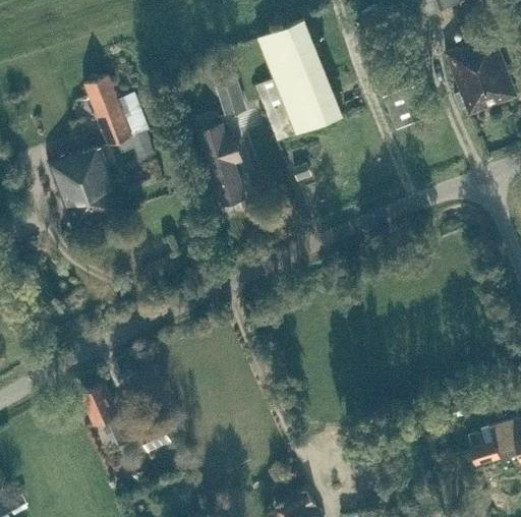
[(409,0),(417,19),(464,2),(463,0),(409,0)]
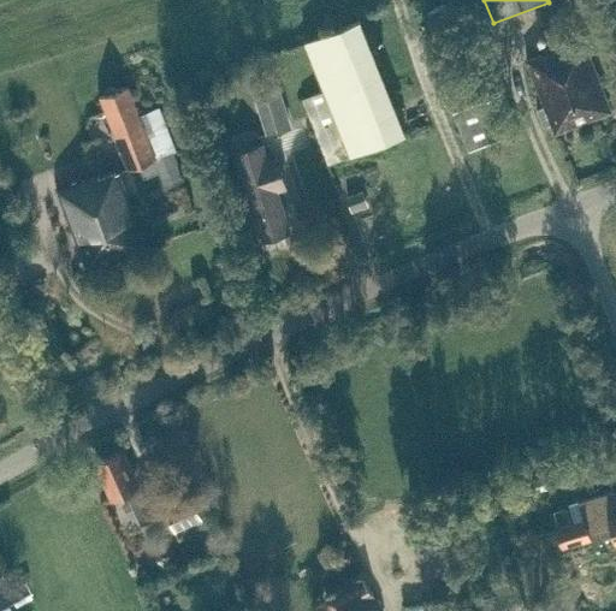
[(302,104),(313,130),(329,167),(406,137),(360,24),(304,46),(325,94),(302,104)]
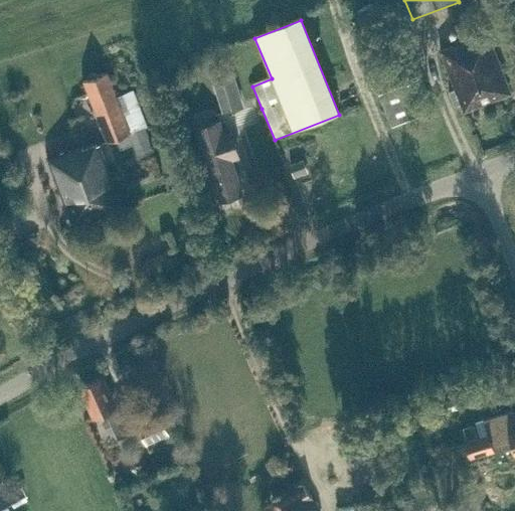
[(456,48),(441,54),(455,92),(449,95),(454,109),(461,106),(463,112),(464,115),(510,96),(489,39),(474,45),(473,41),(471,42),(468,33),(452,39),(456,48)]
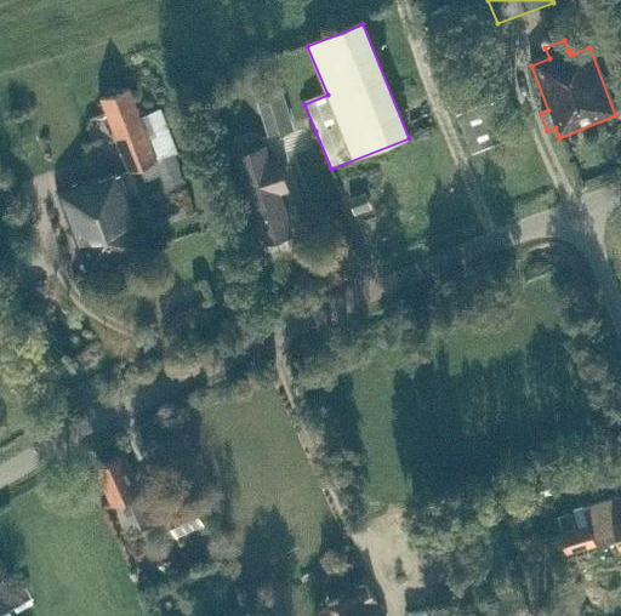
[(271,138),(291,131),(278,89),(256,95),(271,138)]
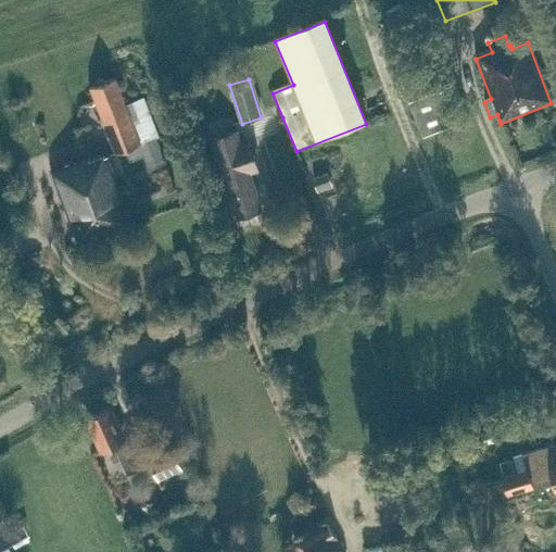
[(115,157),(159,140),(143,101),(126,109),(116,82),(90,91),(115,157)]
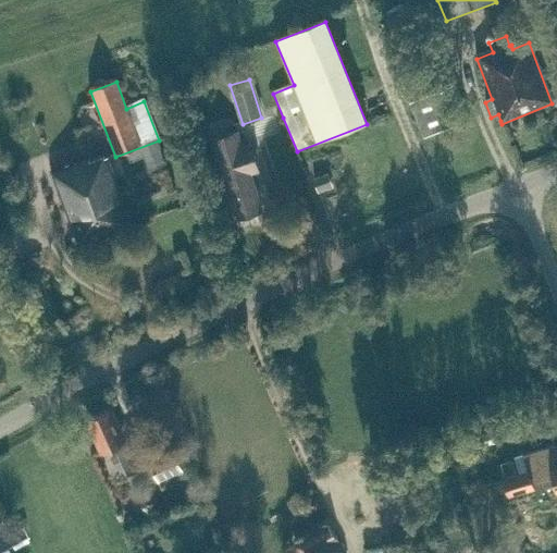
[(34,117),(27,102),(13,109),(19,123),(34,117)]
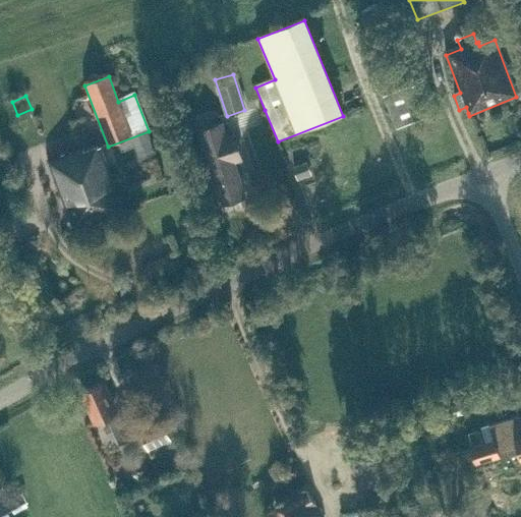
[(233,138),(226,140),(222,126),(197,133),(220,207),(244,198),(234,165),(240,162),(233,138)]
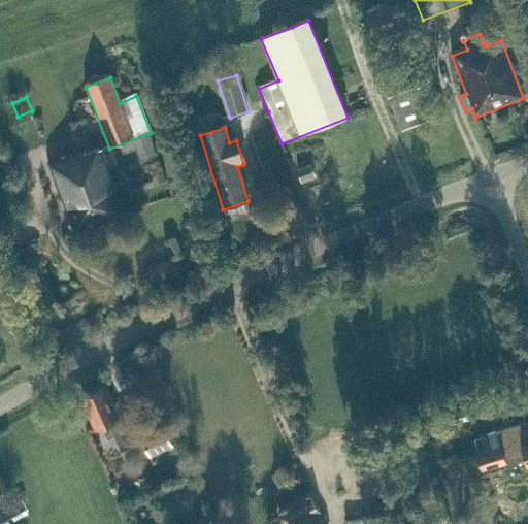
[(75,235),(126,216),(101,152),(86,157),(84,153),(50,166),(75,235)]
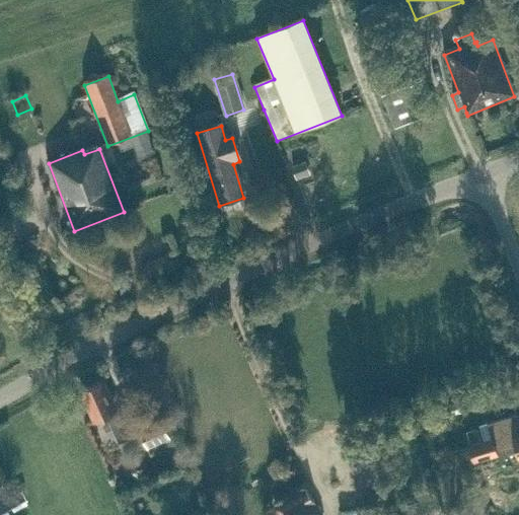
[(291,169),(297,182),(311,176),(305,163),(291,169)]
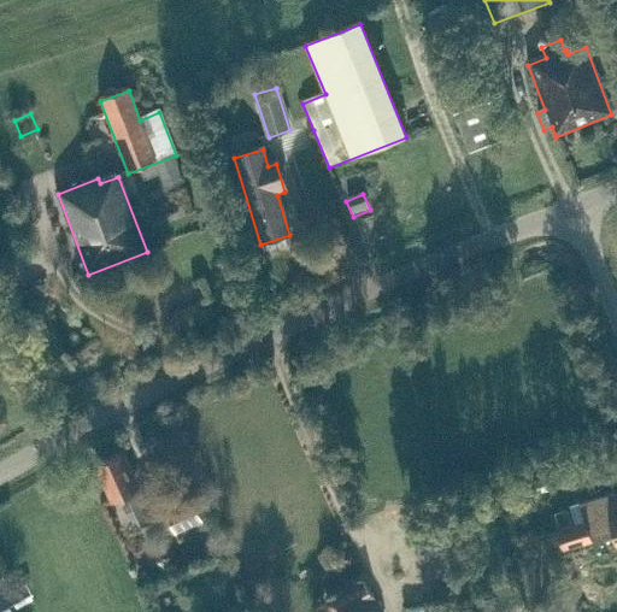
[(148,487),(145,488),(139,490),(123,455),(97,468),(112,502),(125,496),(141,530),(163,521),(148,487)]
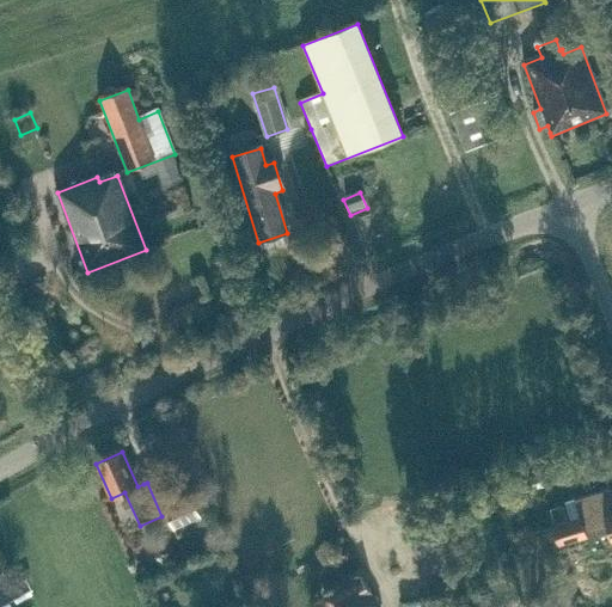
[(611,501),(610,492),(574,503),(580,521),(552,529),(558,549),(610,533),(611,543),(611,501)]
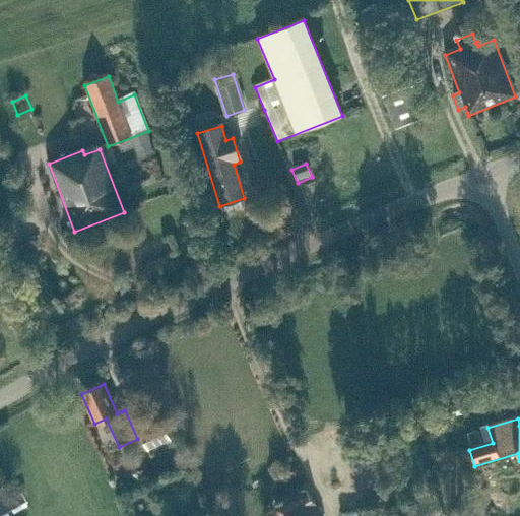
[(477,432),(467,435),(471,446),(480,443),(477,432)]
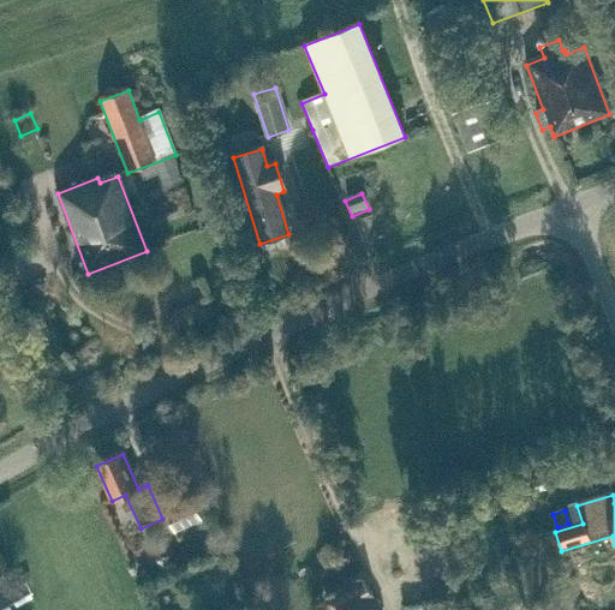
[(377,609),(363,584),(326,605),(328,609),(377,609)]
